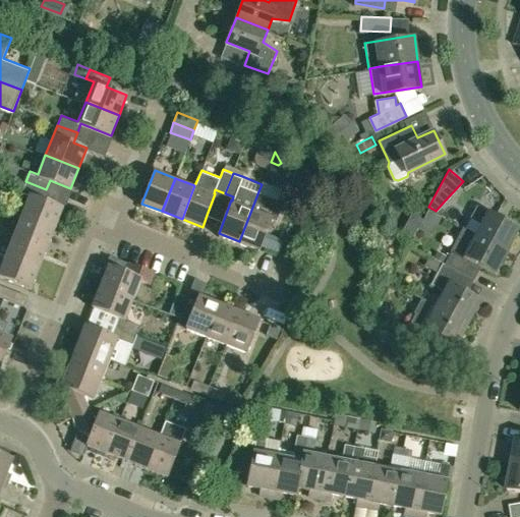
[(43,198),(46,189),(25,181),(21,191),(30,194),(21,214),(55,227),(63,207),(43,198)]
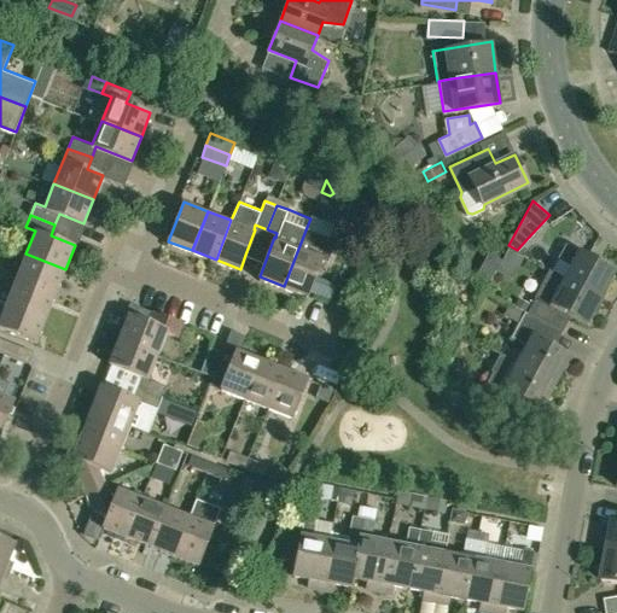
[(307,296),(322,257),(329,260),(337,239),(307,227),(284,286),(307,296)]
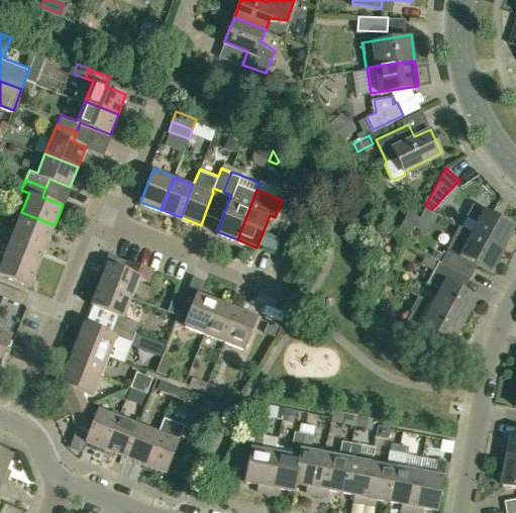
[(467,214),(478,220),(472,231),(503,247),(515,226),(515,223),(473,202),(467,214)]
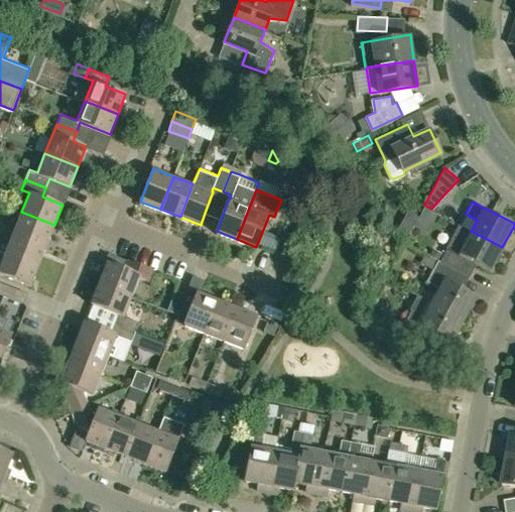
[(46,245),(54,225),(21,212),(14,232),(46,245)]
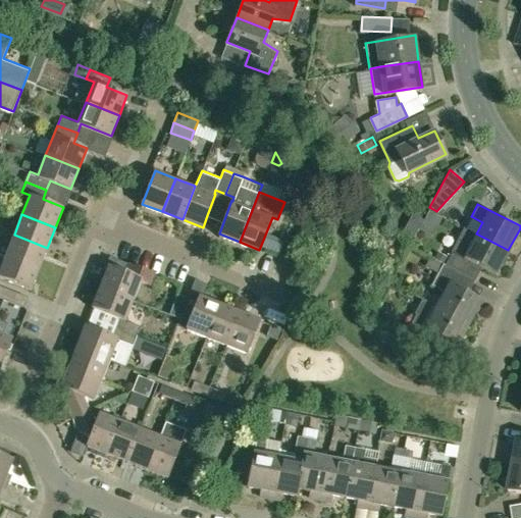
[(508,250),(476,234),(465,226),(446,263),(467,274),(474,262),(496,273),(508,250)]
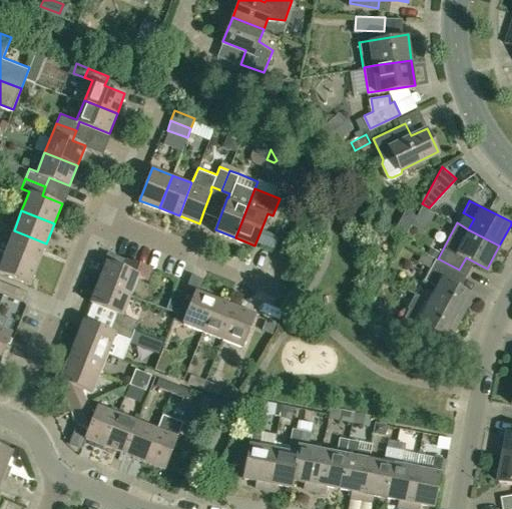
[(38,263),(46,243),(14,230),(6,249),(38,263)]
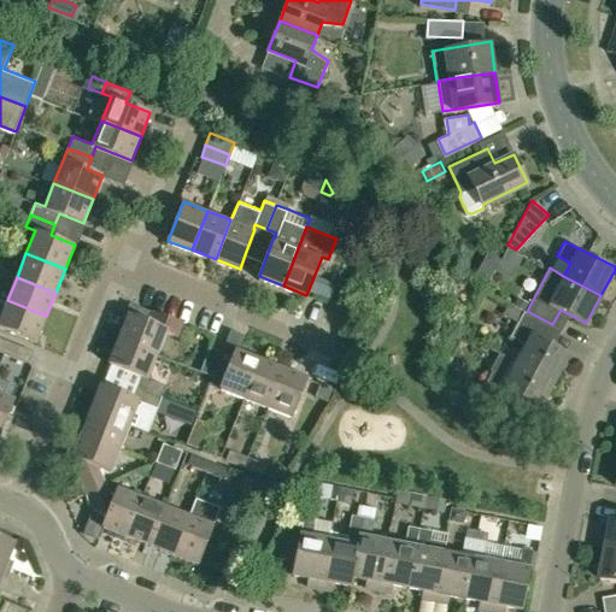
[(353,290),(339,284),(333,296),(348,302),(353,290)]
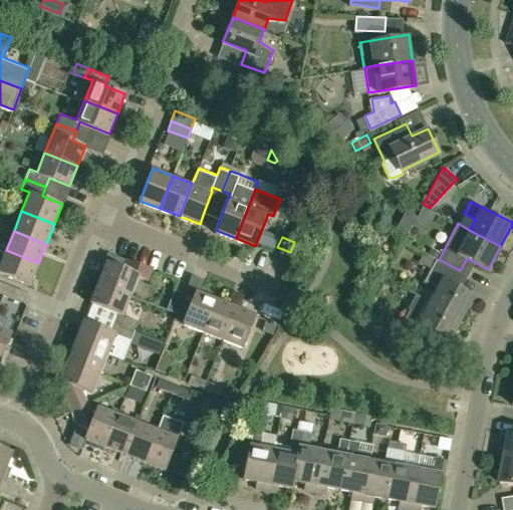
[(442,253),(443,251),(432,245),(429,252),(429,253),(437,257),(439,258),(442,253)]
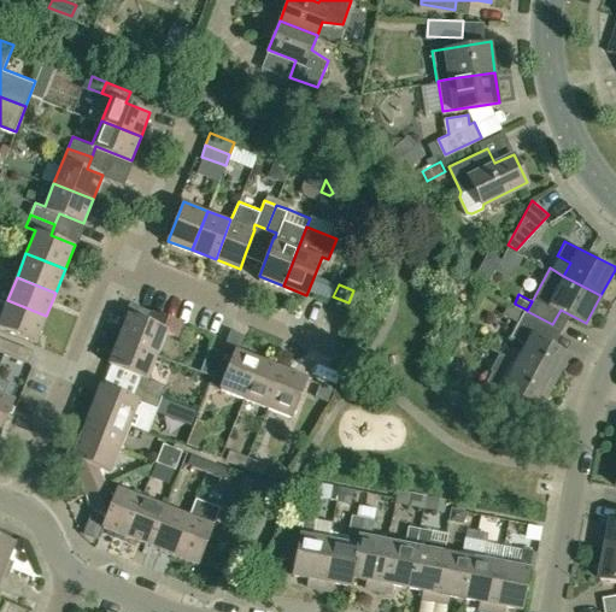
[(0,324),(37,340),(46,316),(7,300),(0,318),(0,324)]
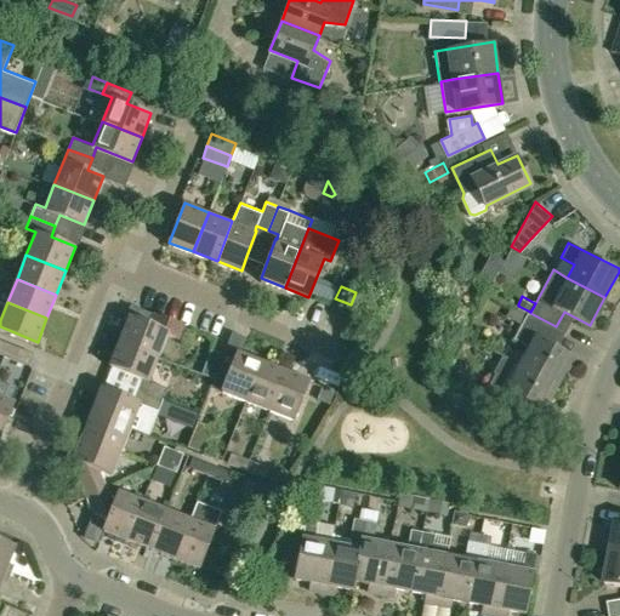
[(159,354),(168,332),(178,336),(183,324),(154,312),(151,323),(129,315),(119,340),(159,354)]
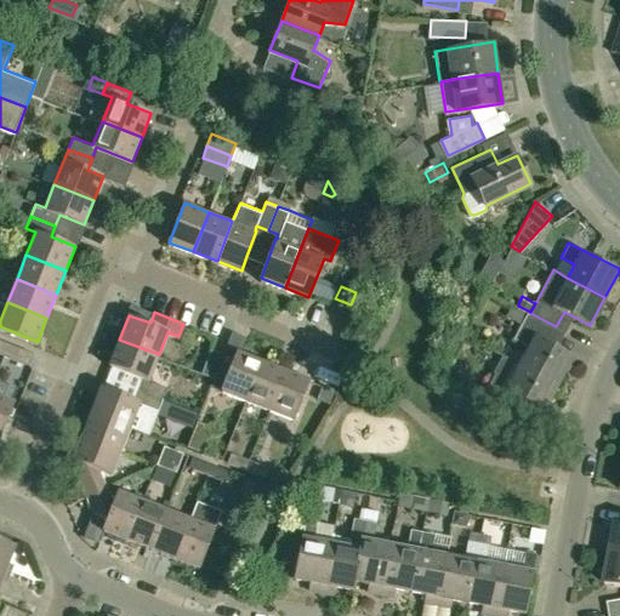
[(556,326),(530,313),(528,312),(515,337),(529,344),(521,363),(559,383),(574,357),(550,343),(558,328),(556,326)]
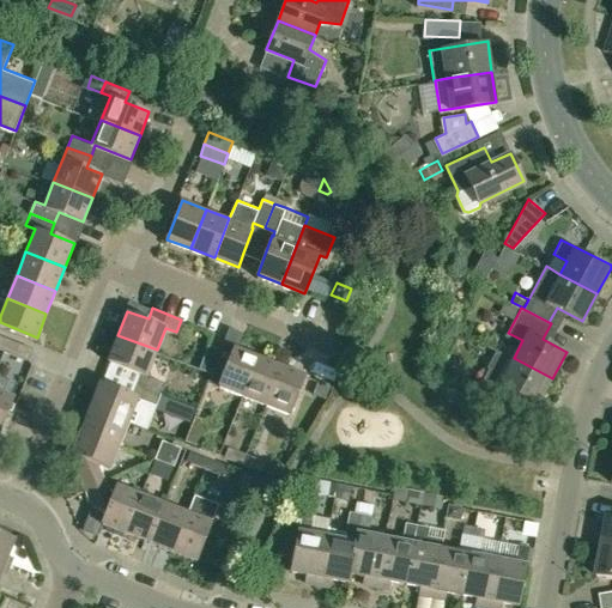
[(147,374),(157,350),(117,335),(108,359),(140,371),(137,382),(161,391),(164,381),(147,374)]
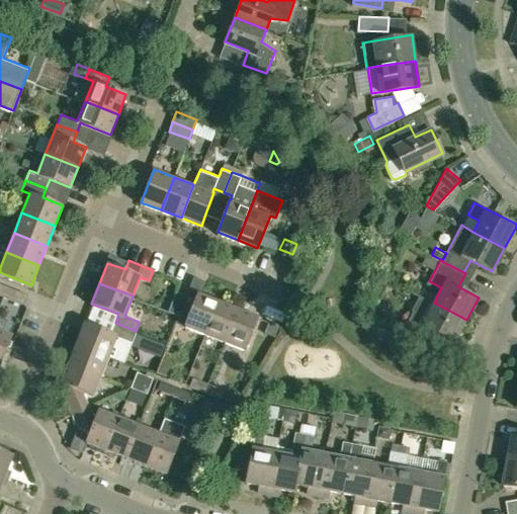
[(8,284),(4,294),(24,303),(28,292),(8,284)]
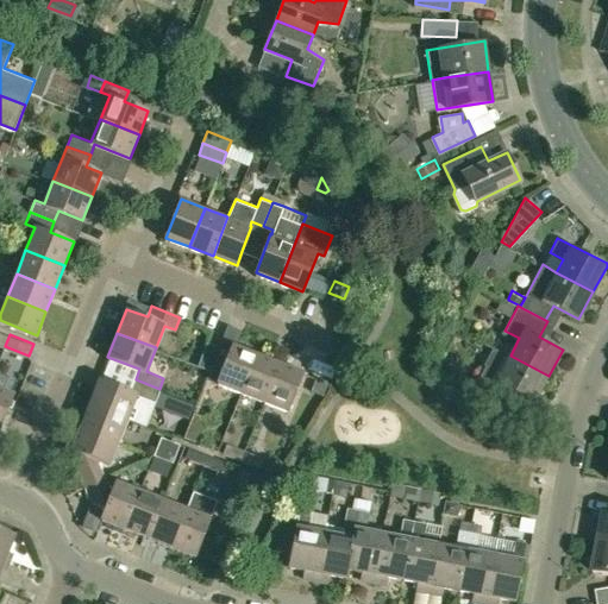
[(215,354),(220,345),(207,340),(199,364),(210,369),(211,369),(215,354)]
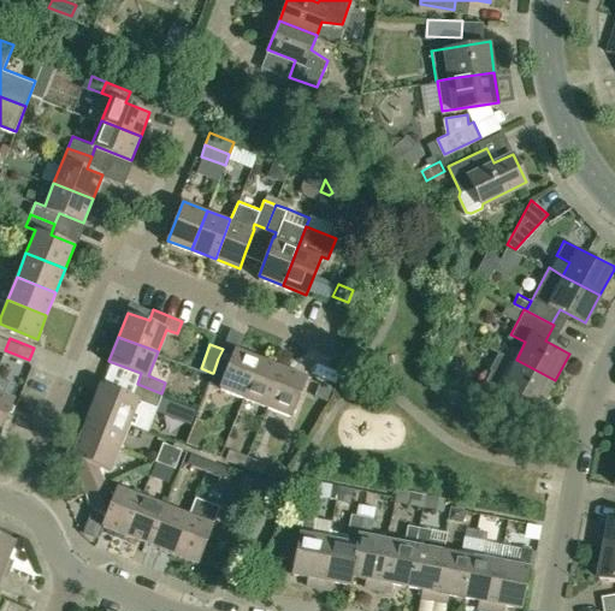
[(244,396),(260,356),(236,348),(230,362),(218,359),(213,373),(212,373),(208,383),(244,396)]
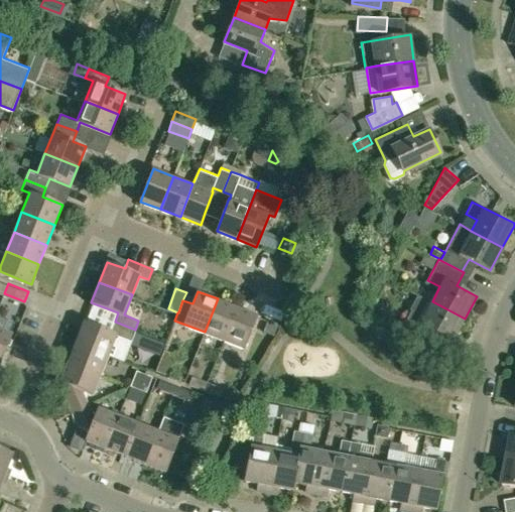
[(425,343),(432,330),(453,341),(465,318),(432,301),(419,294),(418,295),(417,294),(410,307),(411,308),(406,320),(404,318),(402,322),(396,324),(394,323),(392,326),(425,343)]
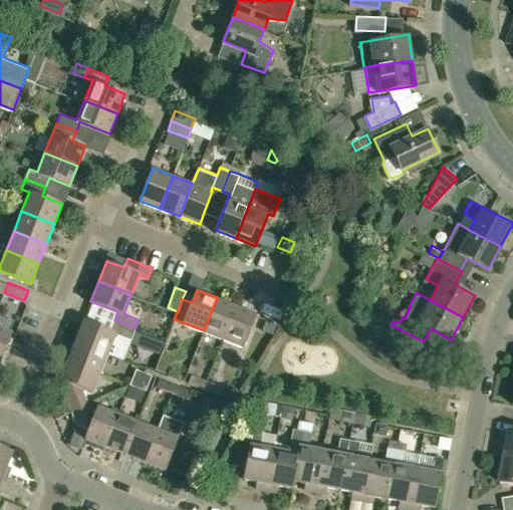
[(224,338),(236,305),(217,297),(204,330),(224,338)]
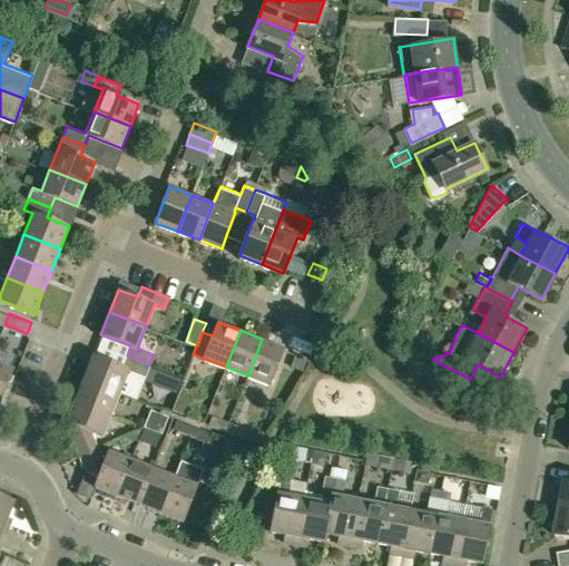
[(262,339),(248,376),(270,384),(284,348),(262,339)]
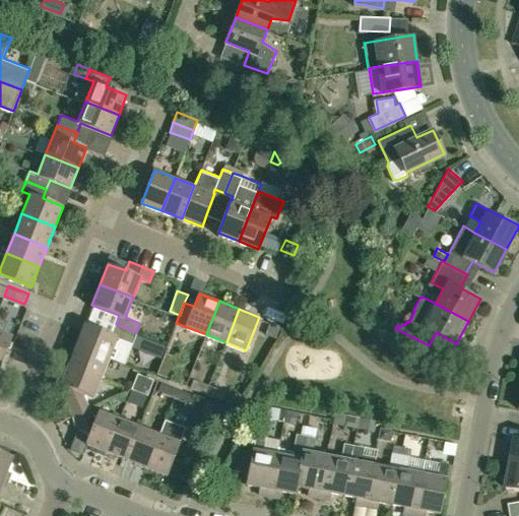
[(136,332),(116,324),(112,334),(84,323),(76,343),(110,357),(124,362),(136,332)]
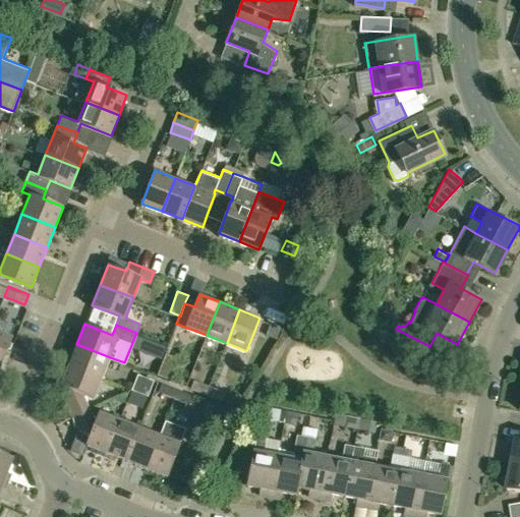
[(0,331),(0,365),(12,336),(0,331)]
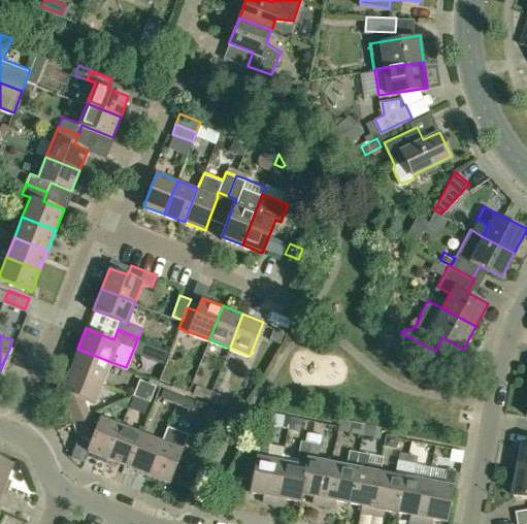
[(103,382),(111,362),(77,349),(70,369),(103,382)]
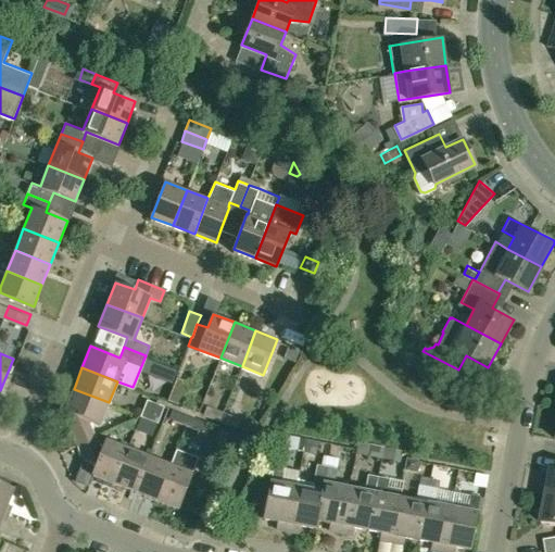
[(100,424),(109,402),(74,389),(65,411),(75,414),(70,428),(76,443),(97,435),(93,428),(96,422),(100,424)]
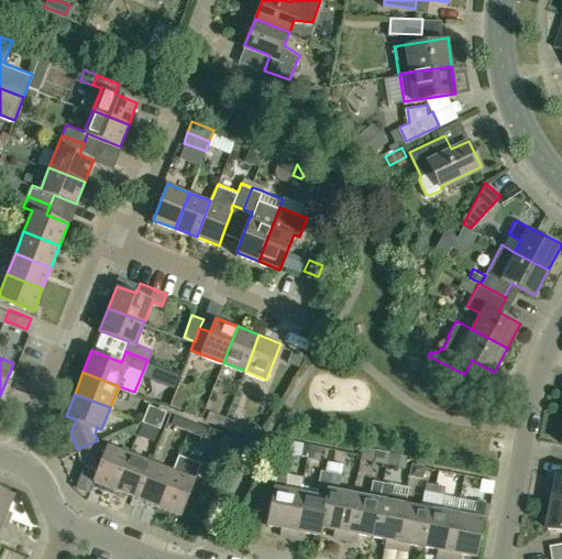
[(150,403),(143,420),(152,424),(158,406),(150,403)]
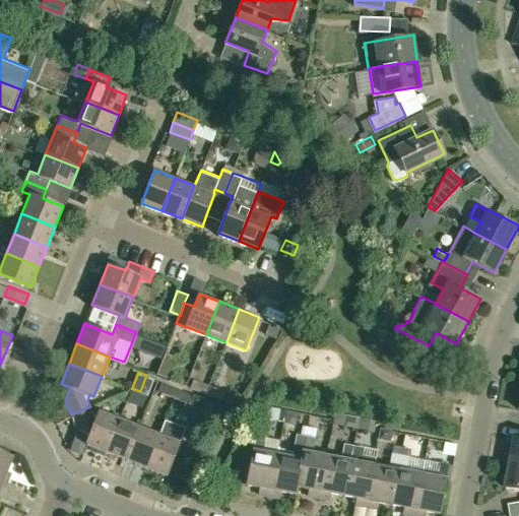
[(146,375),(140,391),(148,394),(154,378),(146,375)]
